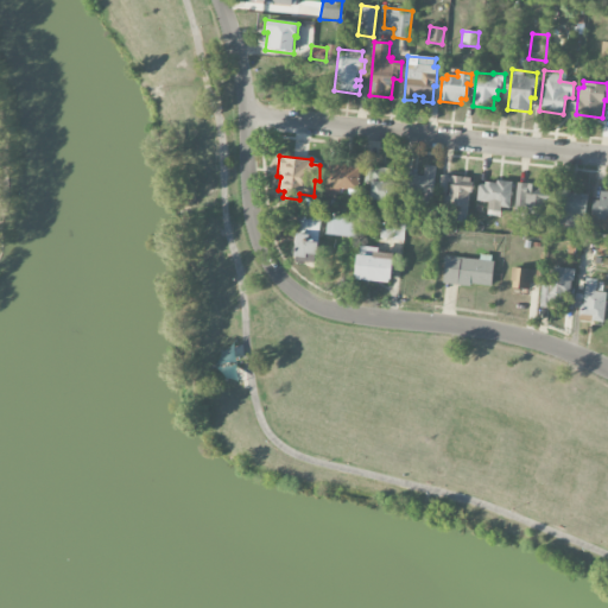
[(327,163),(352,165),(350,168),(361,169),(358,191),(340,189),(339,200),(323,197),(327,163)]
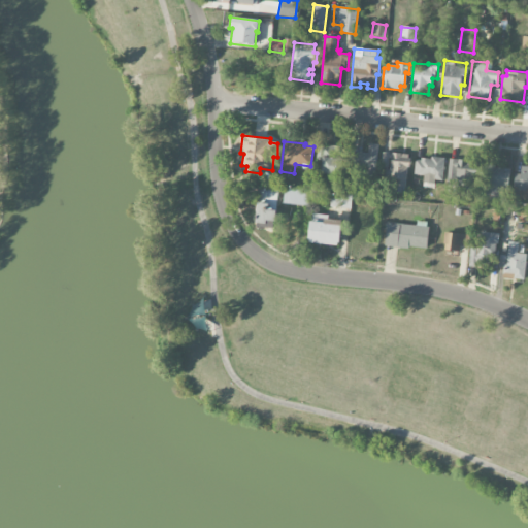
[(351,149),(361,150),(361,153),(368,154),(369,143),(378,144),(374,179),(361,177),(361,183),(348,180),(351,149)]
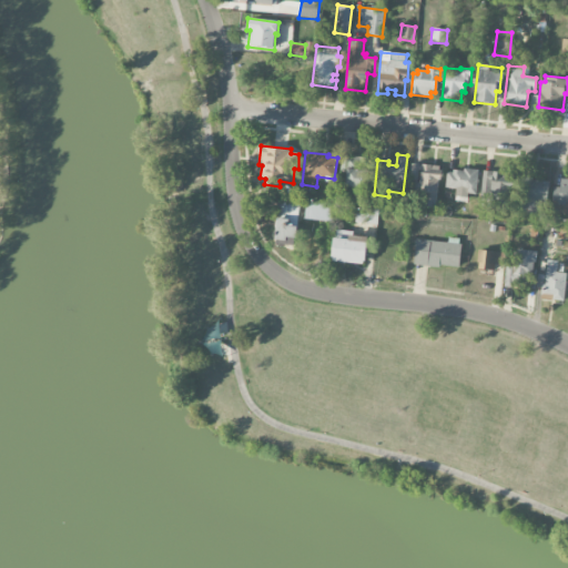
[(341,155),(373,159),(369,190),(346,188),(345,190),(336,189),(341,155)]
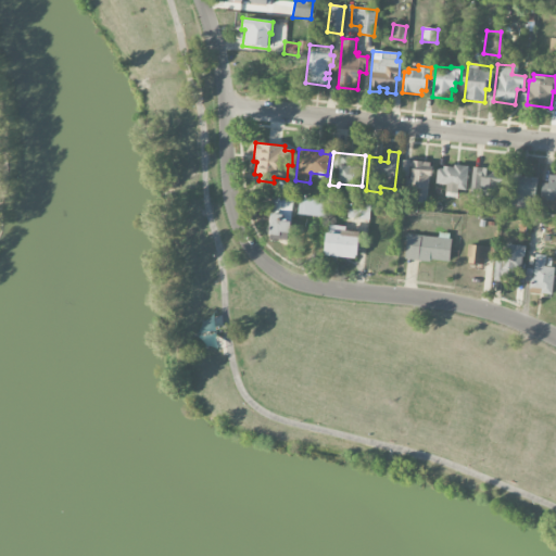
[(403,160),(430,163),(430,166),(432,167),(432,178),(429,177),(426,203),(408,202),(411,184),(401,182),(403,160)]
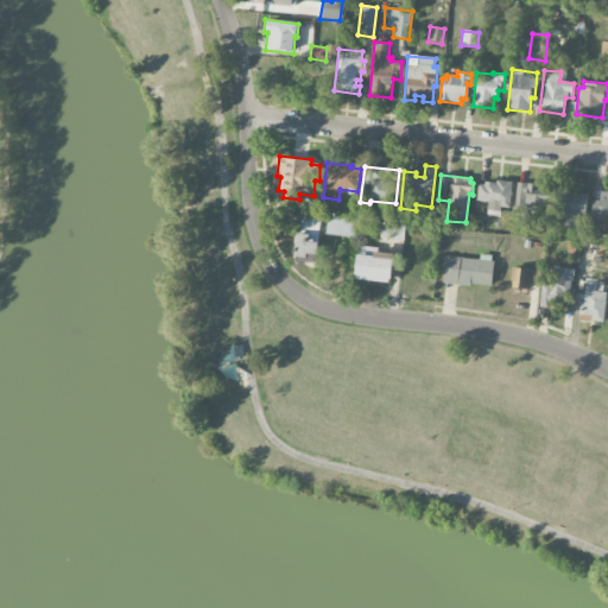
[(512,182),(510,209),(501,208),(500,219),(487,217),(488,202),(476,202),(479,184),(485,185),(485,183),(496,183),(496,181),(512,182)]
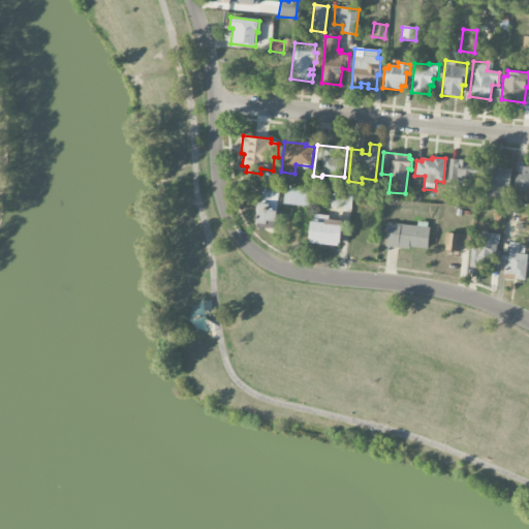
[(449,159),(469,160),(469,164),(478,165),(475,196),(456,194),(457,184),(447,183),(449,159)]
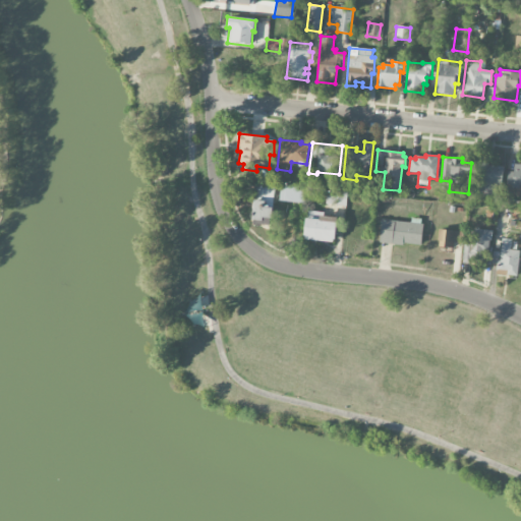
[(504,166),(501,196),(474,194),(478,160),(485,161),(489,161),(489,165),(504,166)]
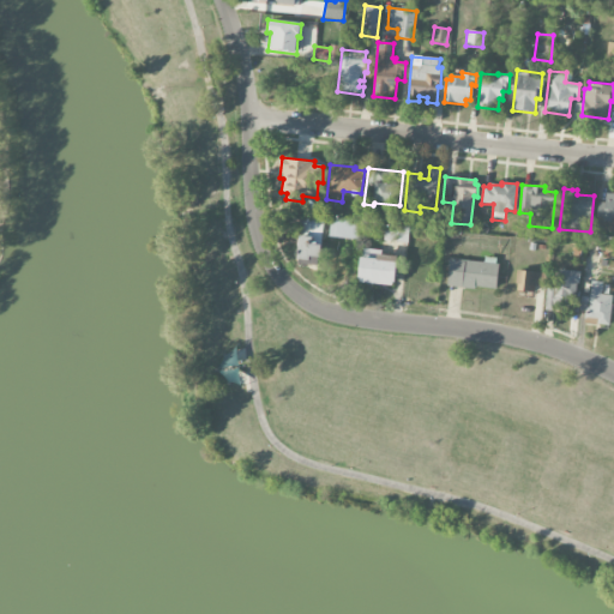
[(606,192),(613,192),(613,232),(594,229),(597,203),(605,203),(606,192)]
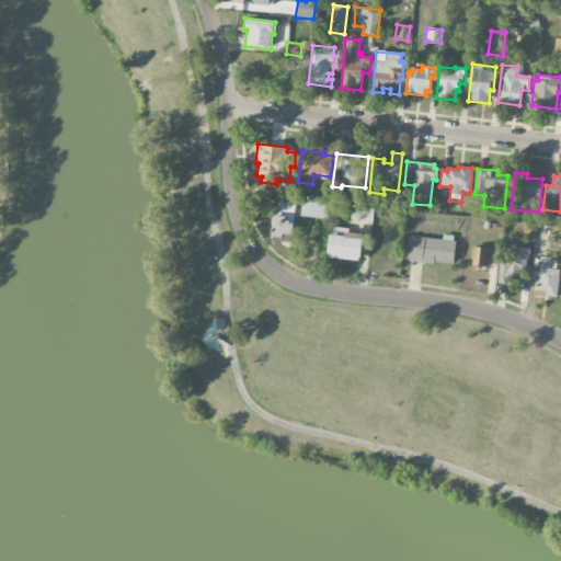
[(270,240),(292,242),(296,201),(274,198),(270,240)]
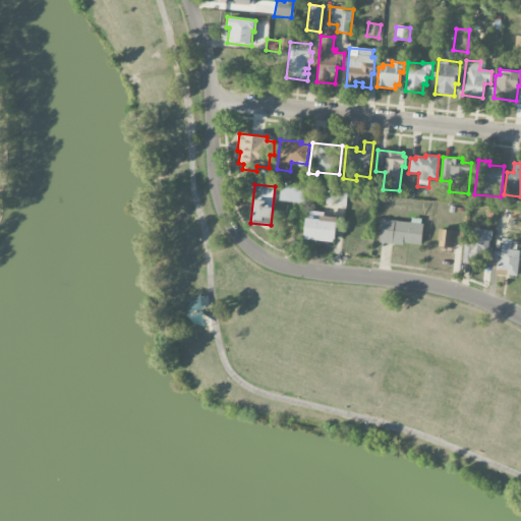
[(281,185),(279,201),(304,205),(306,188),(281,185)]
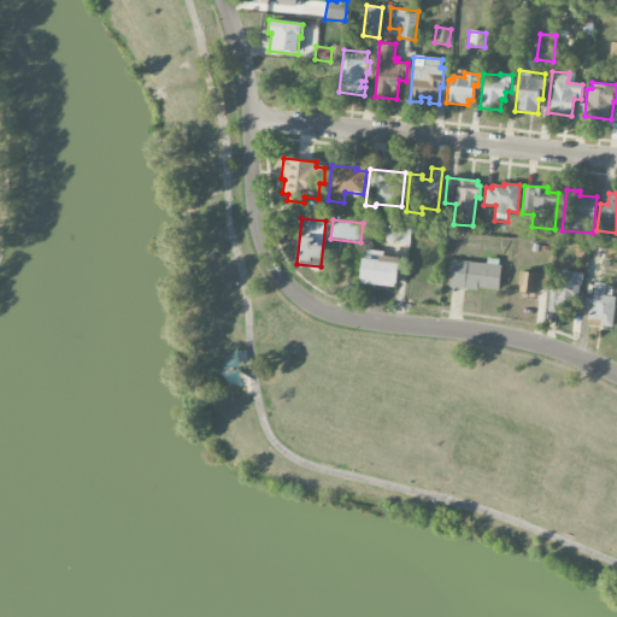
[(386,242),(410,244),(411,228),(387,225),(386,242)]
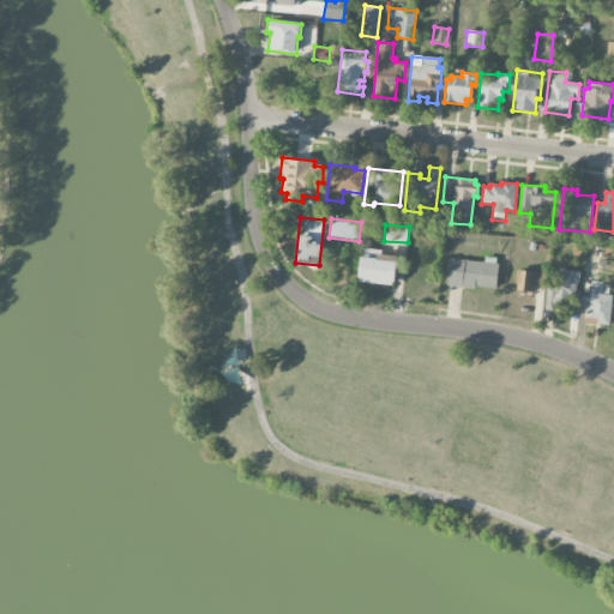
[(393,287),(360,283),(360,280),(357,280),(360,258),(362,248),(381,251),(381,256),(397,257),(396,283),(393,282),(393,287)]
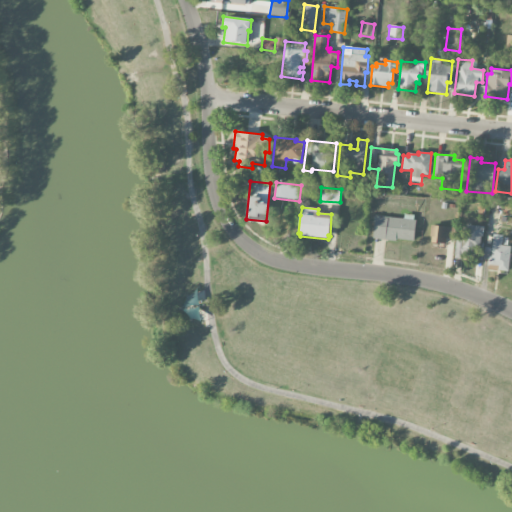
[(373,239),(395,241),(396,239),(413,242),(415,231),(416,220),(413,220),(414,216),(404,215),(404,219),(375,215),(374,222),(375,222),(375,226),(373,239)]
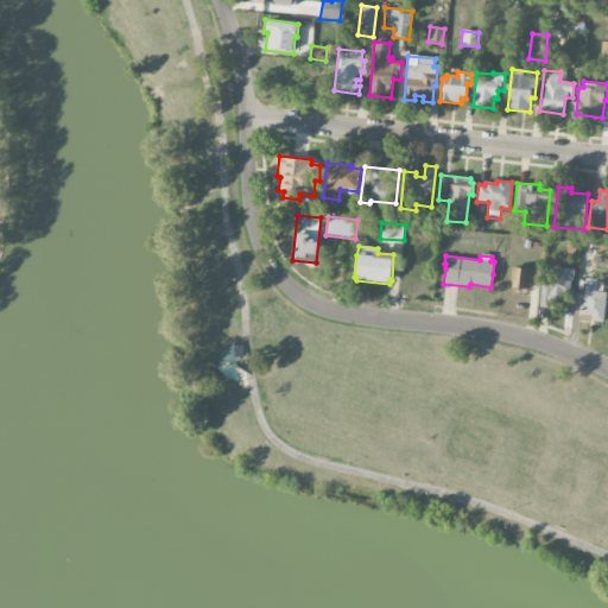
[(539,305),(572,310),(575,295),(570,293),(571,280),(574,280),(576,268),(551,266),(549,284),(542,283),(539,305)]
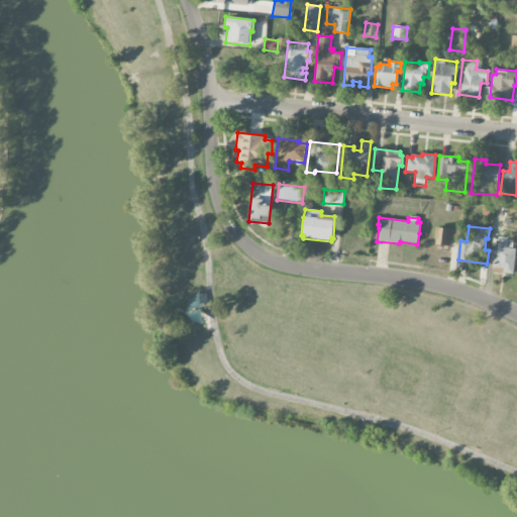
[(434,227),(433,239),(435,239),(434,245),(449,247),(449,241),(458,242),(459,229),(434,227)]
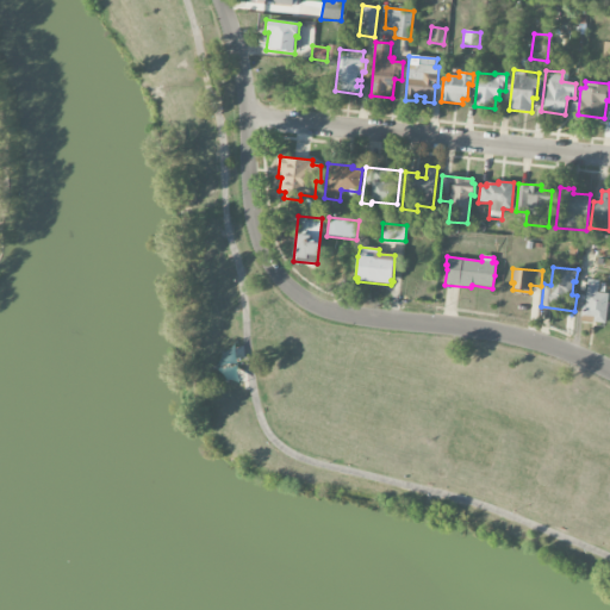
[(605,322),(609,293),(598,292),(599,280),(587,279),(585,305),(583,304),(582,310),(579,310),(578,319),(605,322)]
